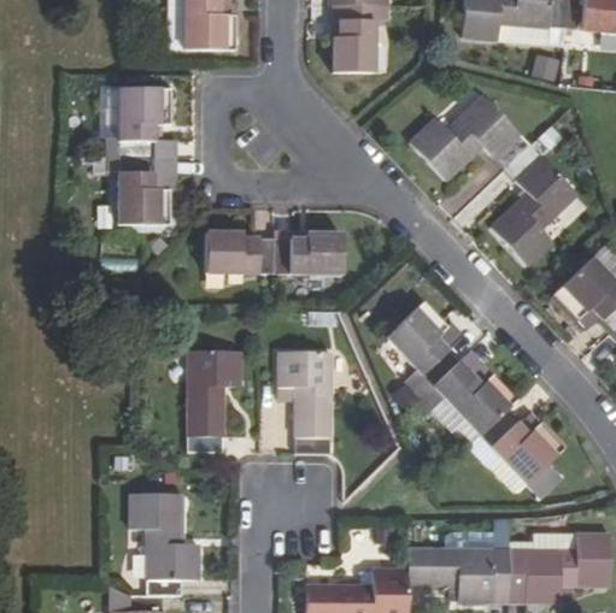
[(182,48),(181,0),(168,0),(168,48),(182,48)]
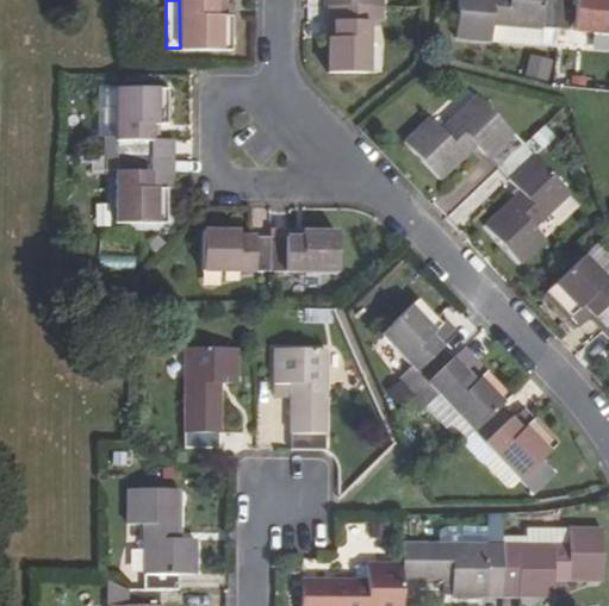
[(179,0),(180,48),(232,49),(232,14),(216,13),(216,0),(179,0)]
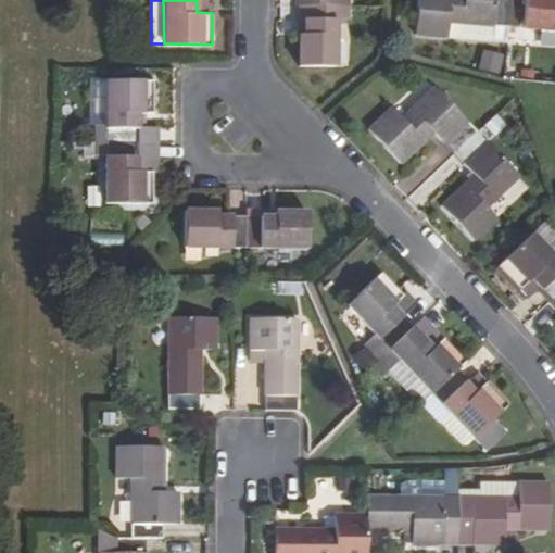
[(418,0),(416,34),(448,36),(450,21),(506,25),(508,0),(418,0)]
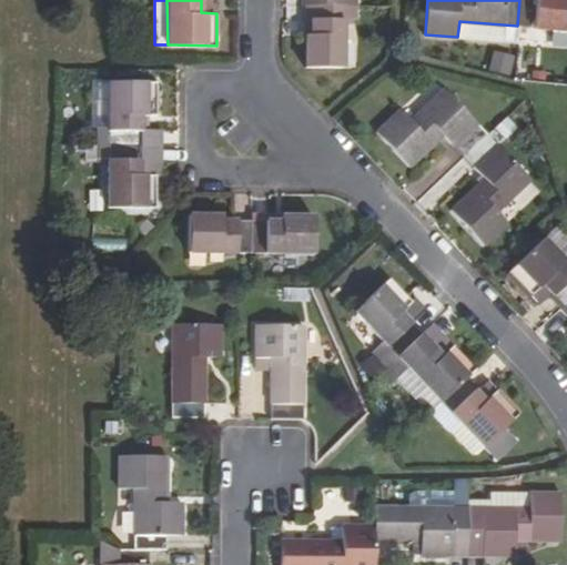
[(519,0),(517,26),(566,30),(566,0),(519,0)]
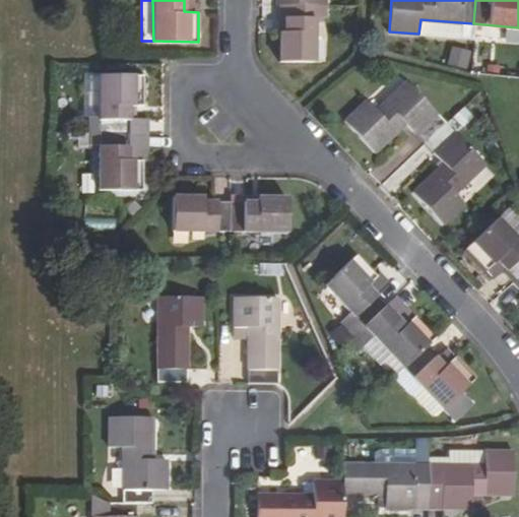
[(314,3),(284,3),(284,28),(279,28),(279,59),(314,61),(314,17),(329,17),(329,3),(314,3)]
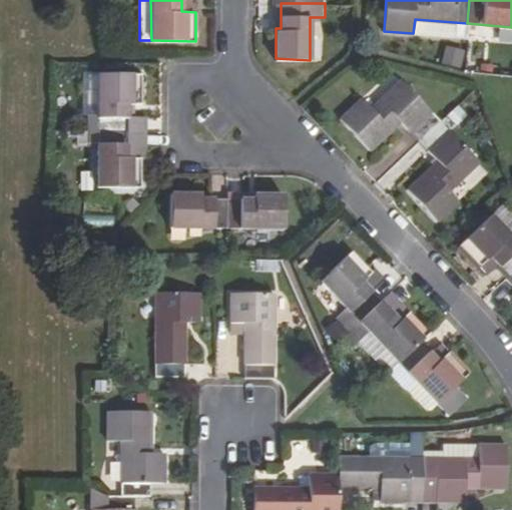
[(445,43),(443,62),(463,64),(465,45),(445,43)]
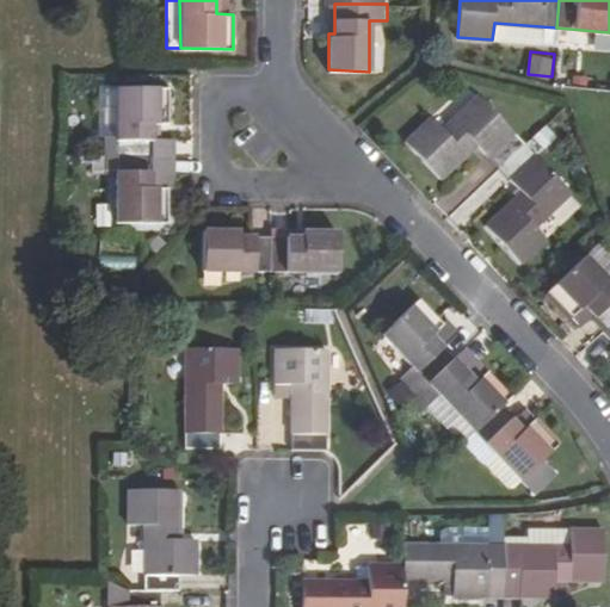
[(153,154),(174,154),(174,135),(153,136),(153,121),(168,122),(168,86),(117,85),(117,154),(153,154)]
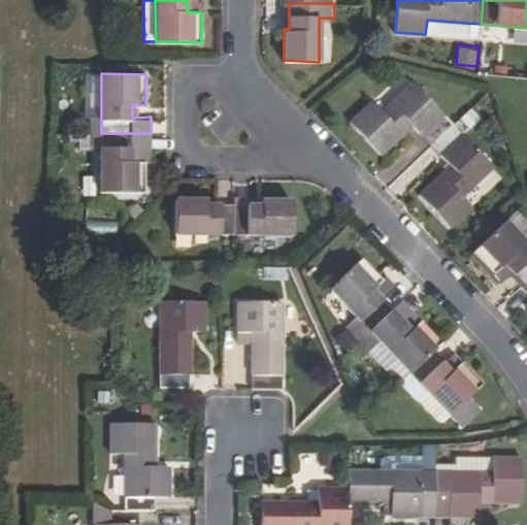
[(373,100),(351,121),(381,153),(414,125),(431,144),(454,122),(415,79),(382,109),(373,100)]
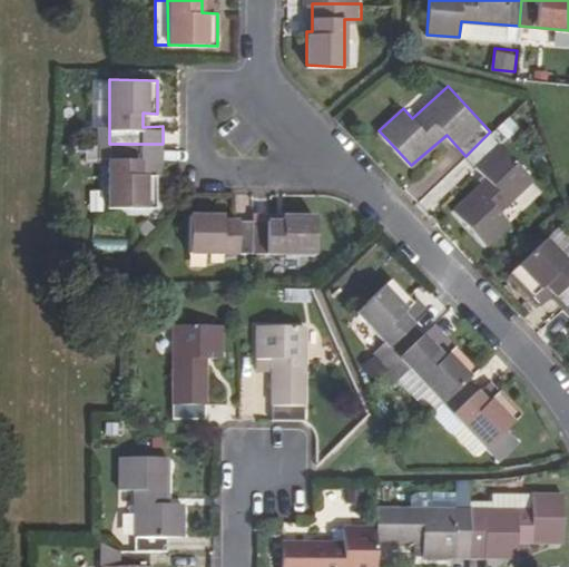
[(487,179),(453,209),(487,245),(511,222),(501,209),(533,178),(490,132),(466,156),(487,179)]
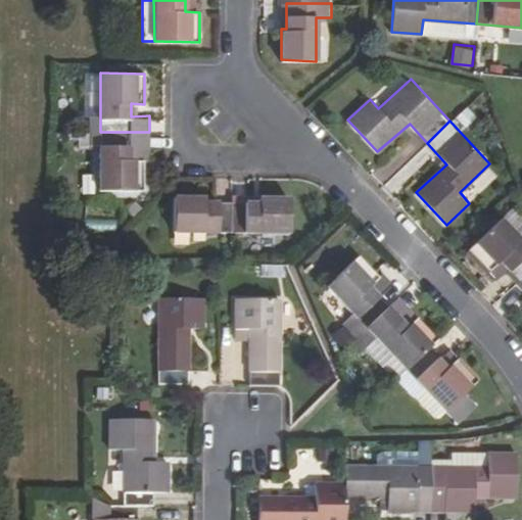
[(100,132),(100,189),(143,189),(143,159),(131,158),(131,132),(100,132)]
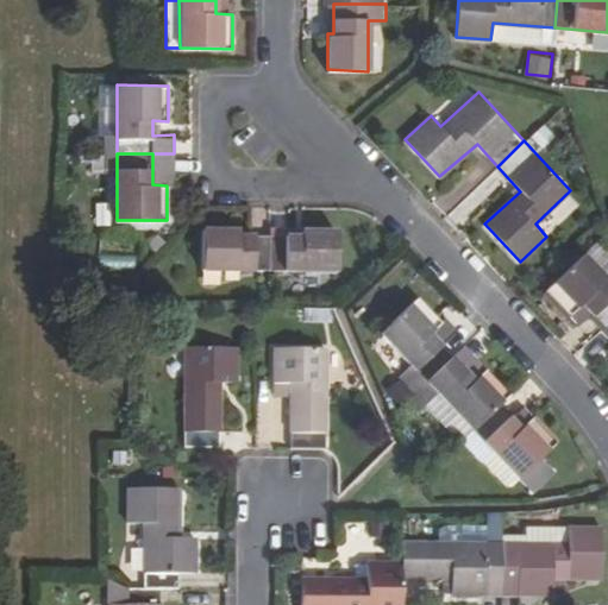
[(204,228),(202,269),(268,270),(269,234),(238,234),(238,228),(204,228)]
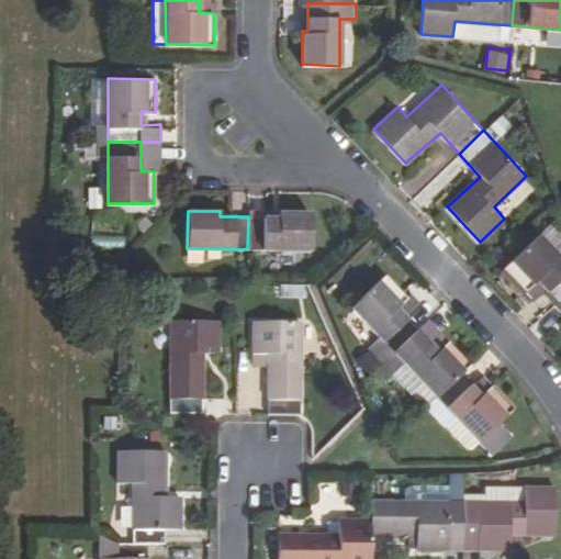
[(248,216),(247,249),(316,249),(316,212),(276,212),(276,217),(248,216)]
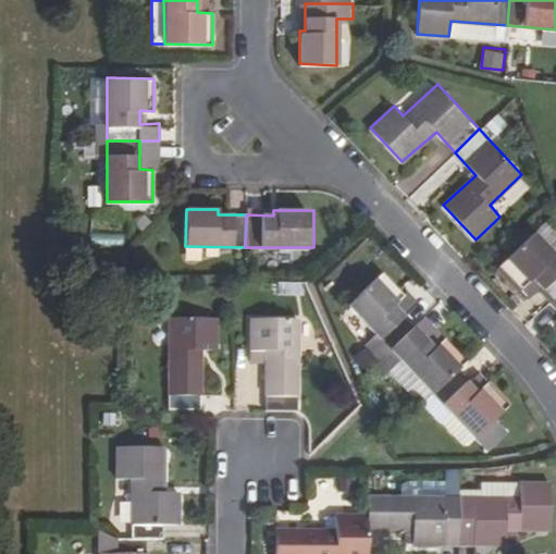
[(555,254),(533,230),(498,263),(521,285),(531,275),(552,297),(555,293),(555,254)]
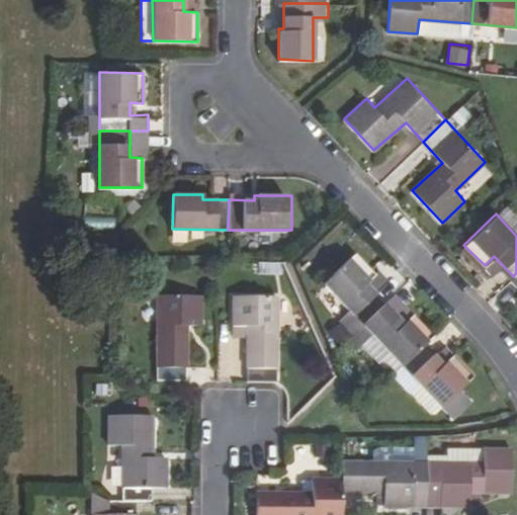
[(356,251),(324,280),(363,322),(385,301),(366,280),(376,271),(356,251)]
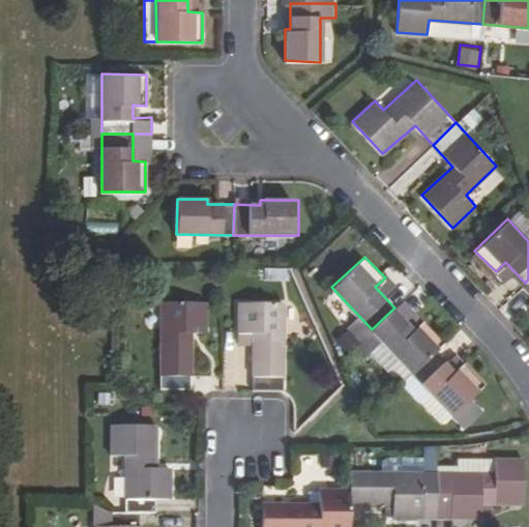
[(163,300),(162,387),(193,387),(193,331),(222,331),(222,301),(163,300)]
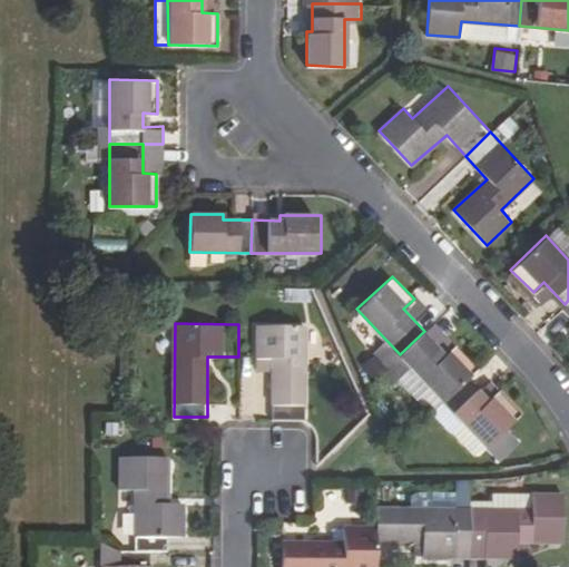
[(270,358),(270,419),(304,419),(305,324),(238,324),(238,357),(270,358)]
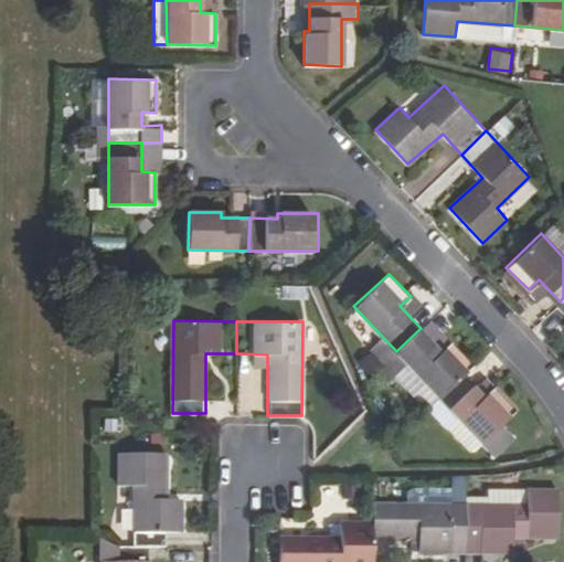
[(396,351),(384,362),(394,373),(406,361),(440,396),(464,373),(475,363),(451,338),(440,349),(421,328),(396,351)]
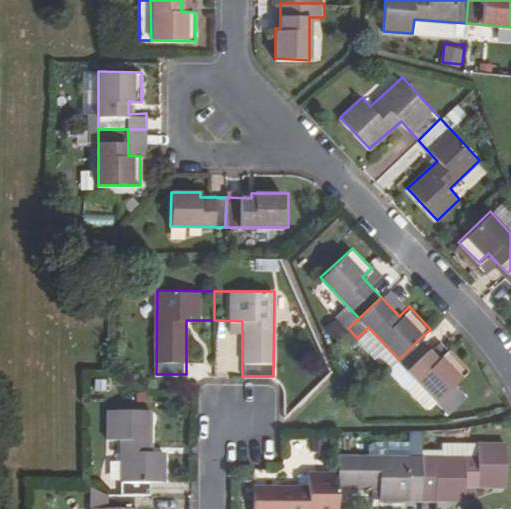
[(420,338),(399,359),(437,399),(469,370),(448,348),(438,358),(420,338)]
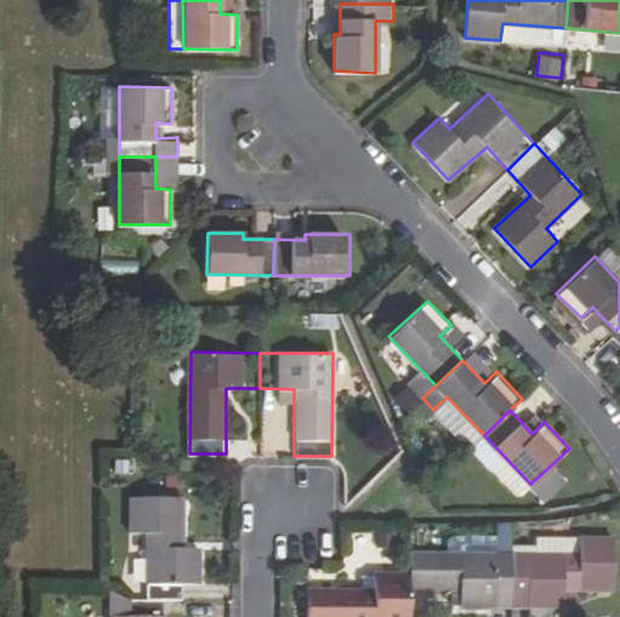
[(148,532),(148,598),(165,599),(183,599),(183,583),(199,583),(199,547),(183,547),(183,497),(130,495),(130,532),(148,532)]
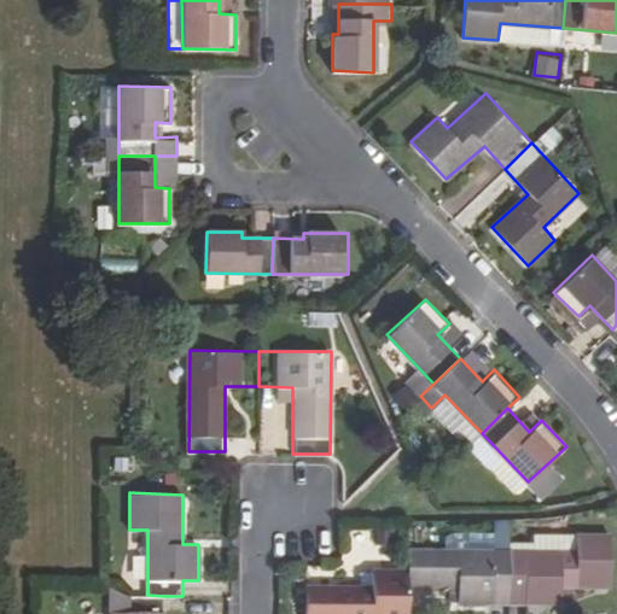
[(132,531),(133,580),(144,580),(143,530),(132,531)]
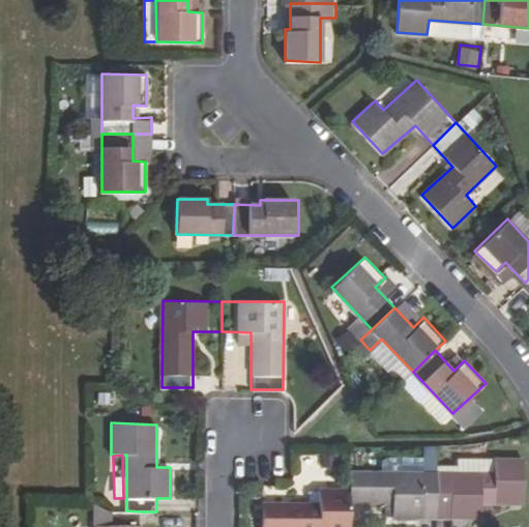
[(458,471),(438,470),(436,502),(436,515),(450,515),(480,516),(481,502),(524,502),(524,458),(494,457),(494,471),(458,471)]
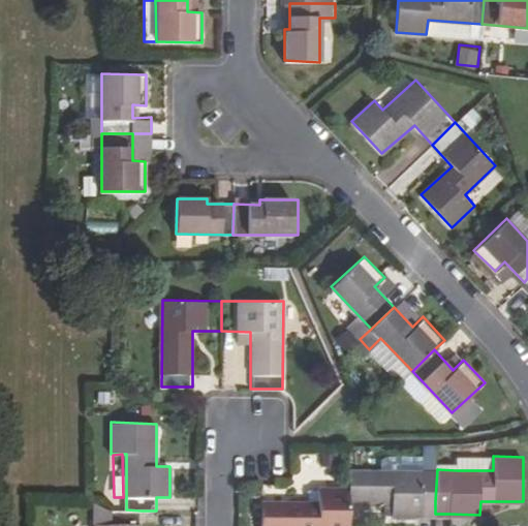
[(493,456),(457,456),(457,470),(493,470),(493,456)]
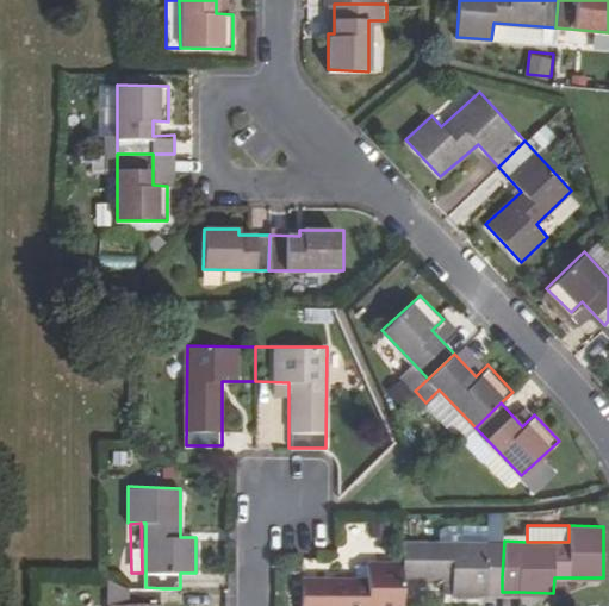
[(403,562),(402,578),(452,576),(452,592),(502,592),(502,578),(504,541),(403,539),(403,562)]
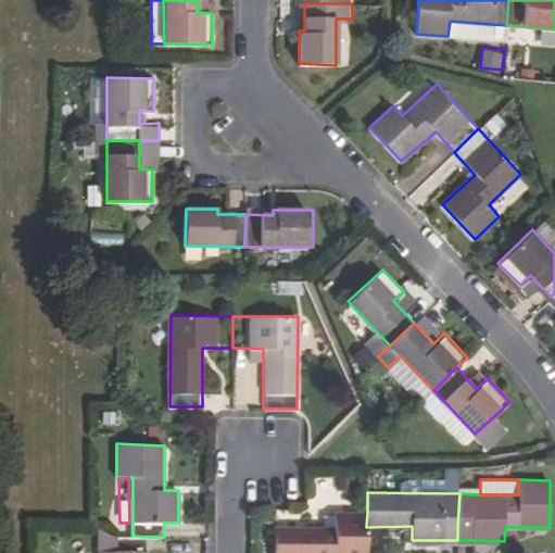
[(276,525),(275,552),(366,552),(366,527),(367,513),(333,514),(332,526),(276,525)]
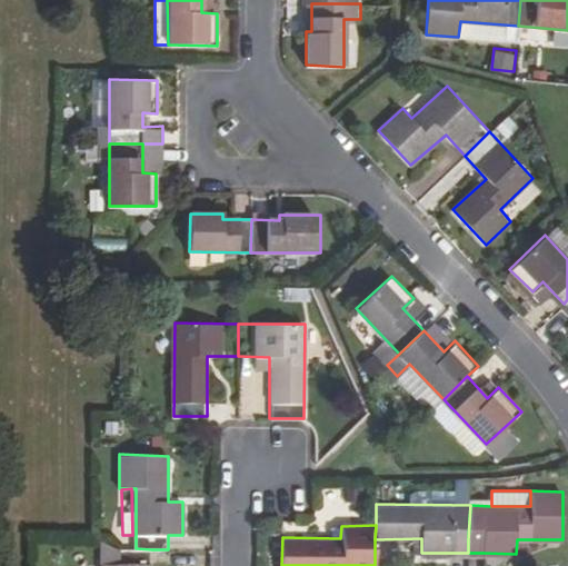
[(136,548),(119,548),(118,564),(106,564),(105,565),(151,565),(151,549),(136,548)]
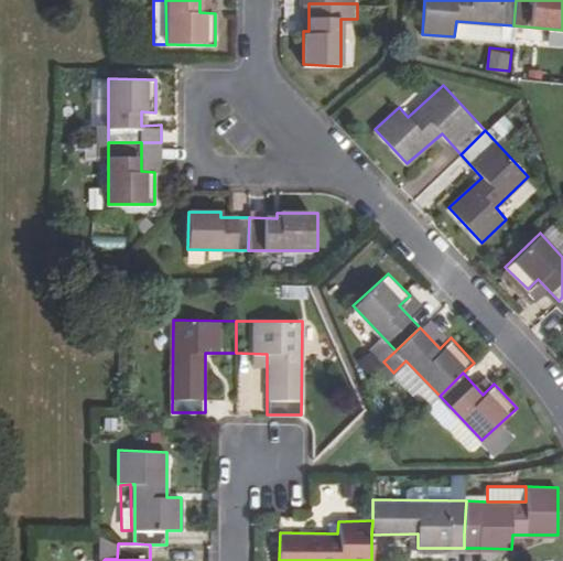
All buildings are outlined.
